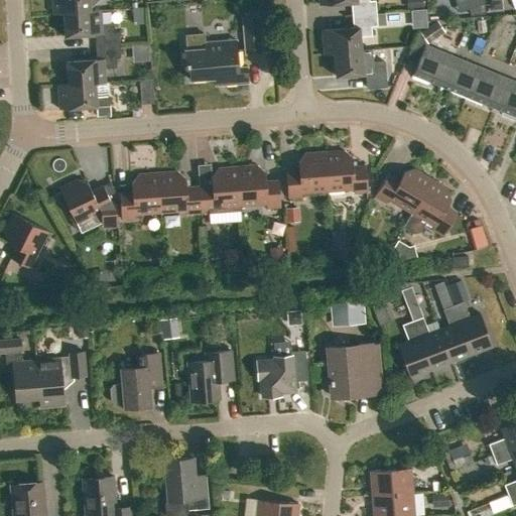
[(51,0),(53,15),(63,14),(63,13),(91,12),(91,11),(91,7),(98,0),(51,0)]
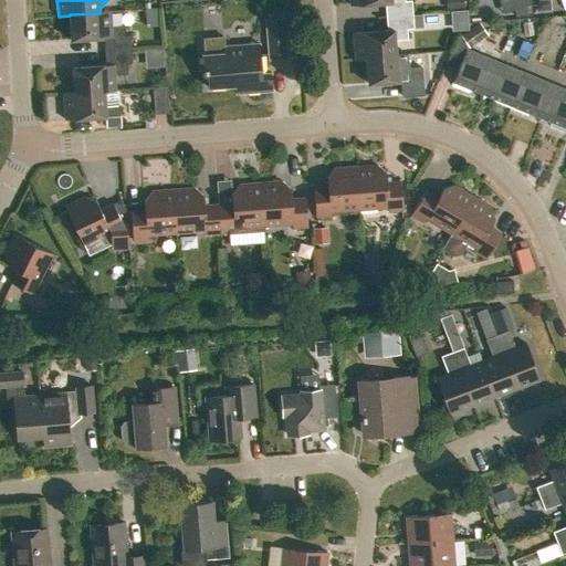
[(386,3),(387,18),(412,16),(411,1),(405,1),(405,0),(349,0),(350,7),(386,3)]
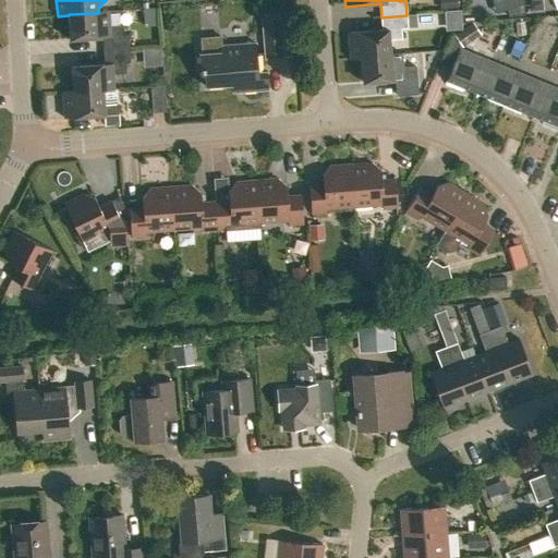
[(438,0),(439,10),(459,9),(458,0),(438,0)]
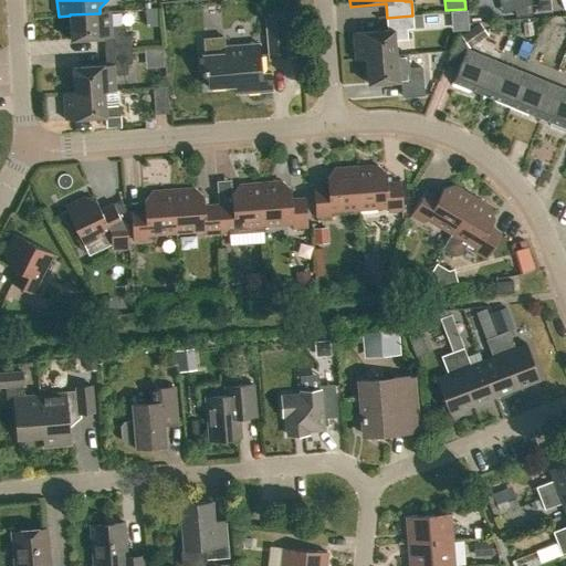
[(104,39),(105,52),(132,50),(130,37),(125,37),(125,27),(112,28),(111,11),(100,12),(100,13),(70,14),(70,16),(71,41),(104,39)]
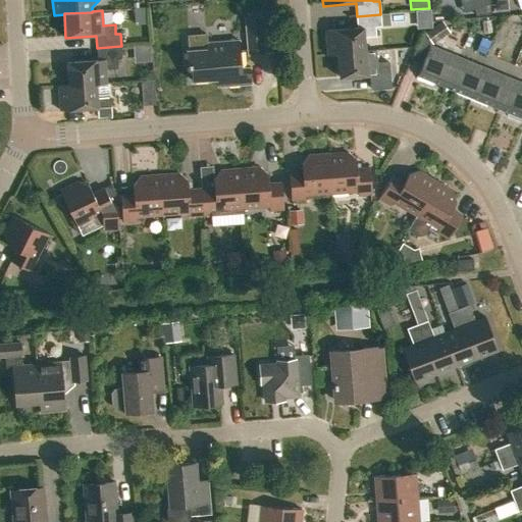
[(327,55),(337,55),(337,54),(365,52),(365,51),(364,38),(376,37),(375,28),(381,27),(380,14),(357,16),(358,29),(325,31),(327,55)]
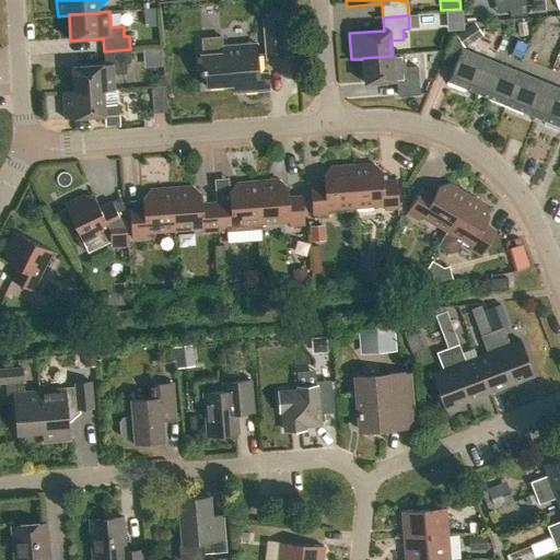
[(264,20),(267,59),(284,58),(281,19),(264,20)]
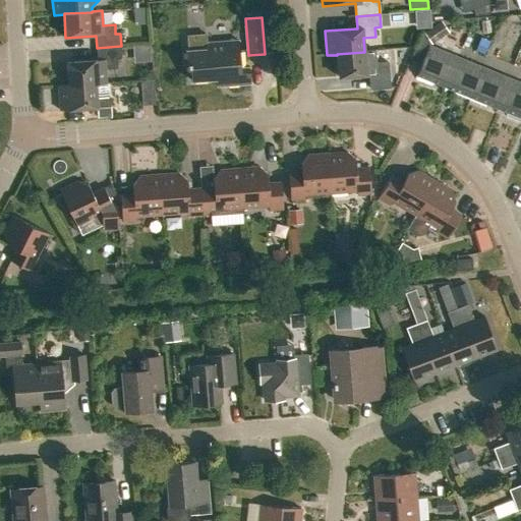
[(423,32),(431,44),(449,32),(441,19),(423,32)]
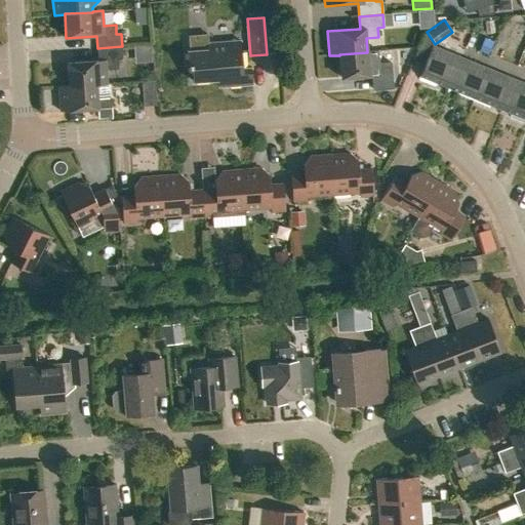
[(241,41),(210,44),(210,36),(190,37),(191,51),(188,52),(189,68),(192,68),(193,82),(227,79),(228,86),(252,84),(251,68),(243,69),(241,41)]
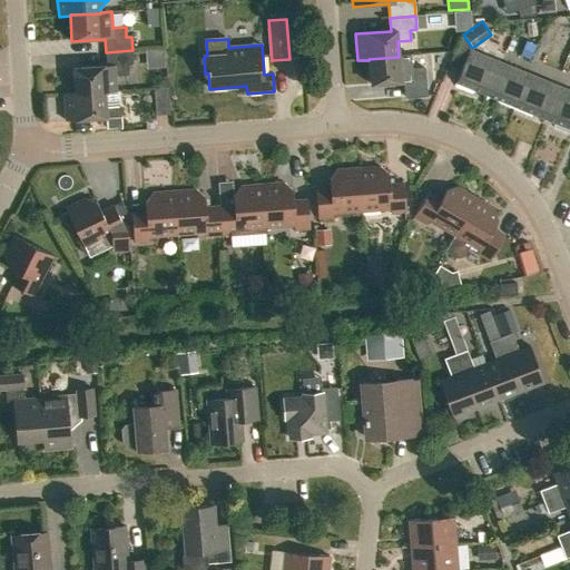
[(74,68),(75,94),(75,95),(105,92),(116,92),(116,77),(129,76),(128,65),(134,65),(133,50),(106,52),(107,67),(74,68)]
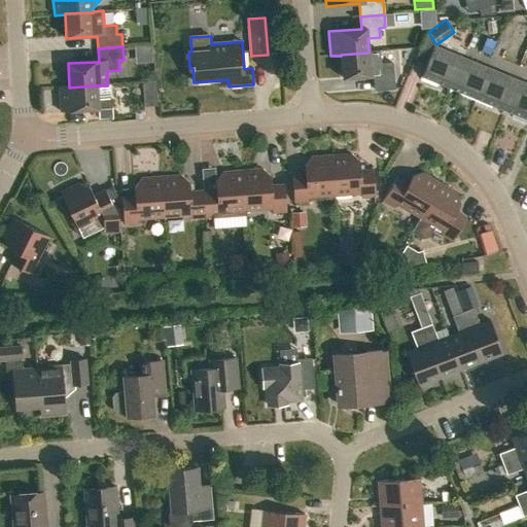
[(449,89),(461,59),(433,47),(420,81),(437,89),(438,83),(449,89)]
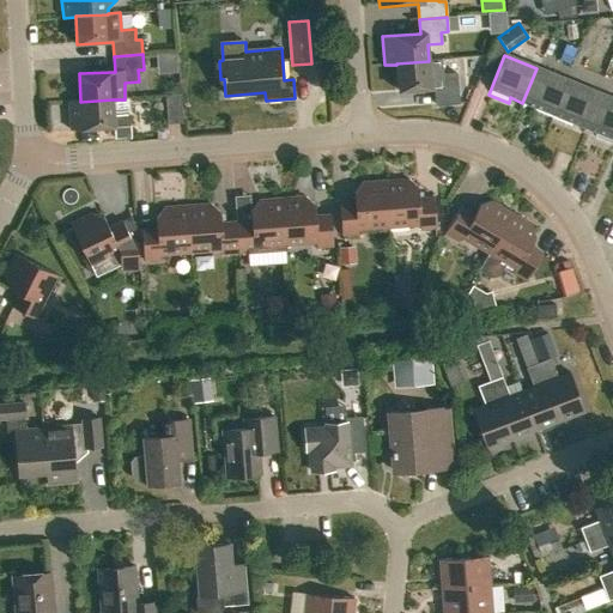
[(396,65),(399,91),(435,89),(436,105),(459,103),(456,74),(442,76),(441,59),(429,60),(429,61),(396,64),(396,65)]
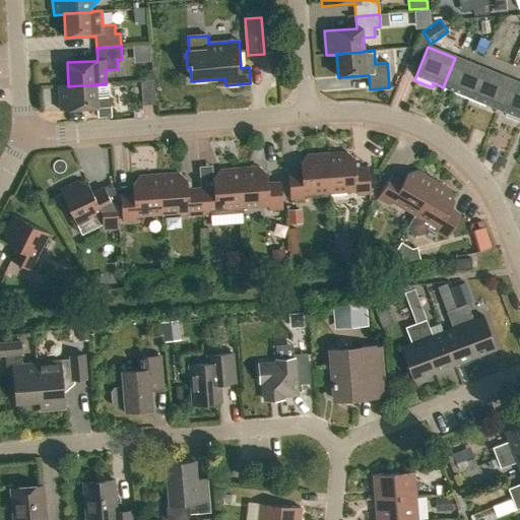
[(468,102),(481,68),(455,58),(443,87),(453,91),(452,95),(468,102)]
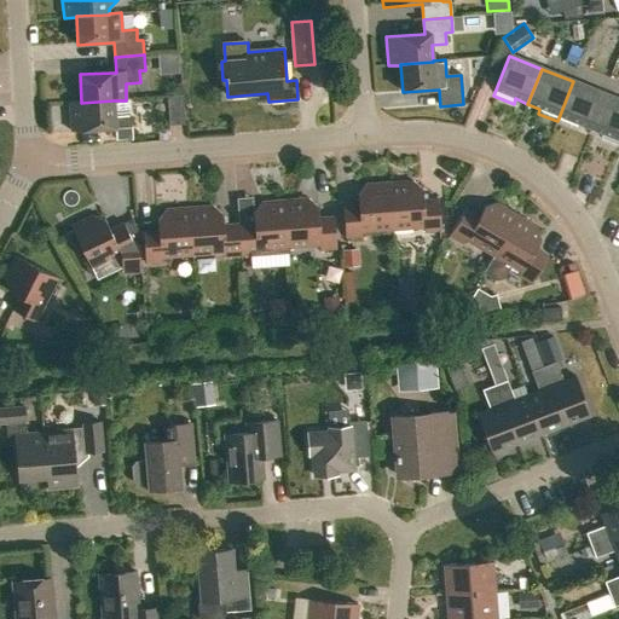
[(591,129),(605,94),(573,81),(557,121),(577,129),(579,125),(591,129)]
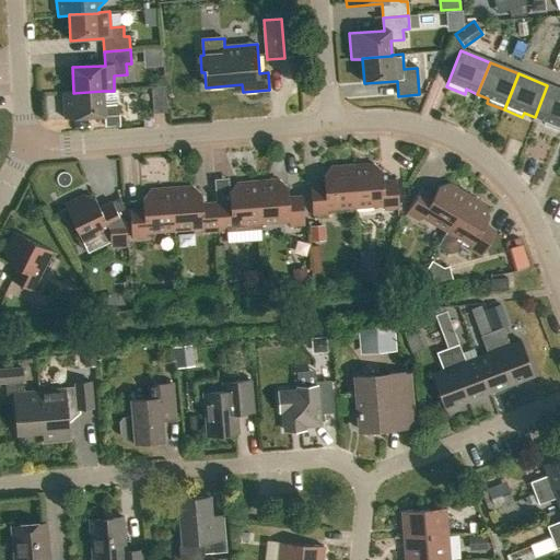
[(544,126),(559,132),(559,90),(547,85),(535,117),(546,121),(544,126)]
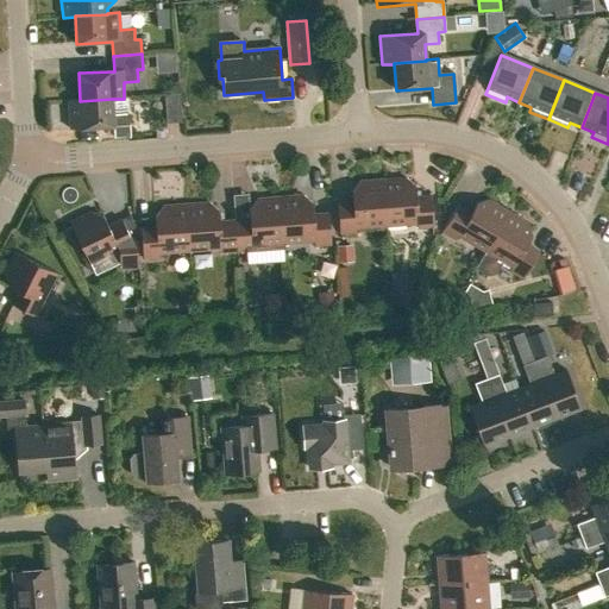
[(164,95),(167,124),(182,123),(180,94),(164,95)]
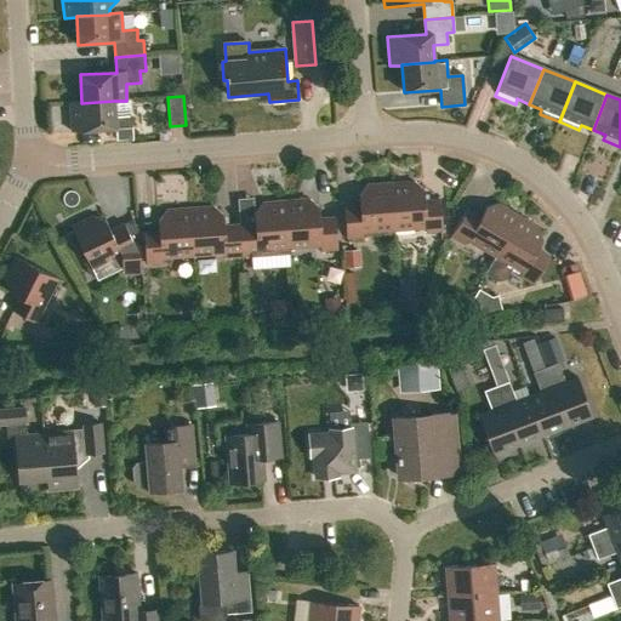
[(117,129),(118,146),(134,144),(131,117),(115,118),(114,101),(81,103),(81,102),(69,103),(72,132),(117,129)]
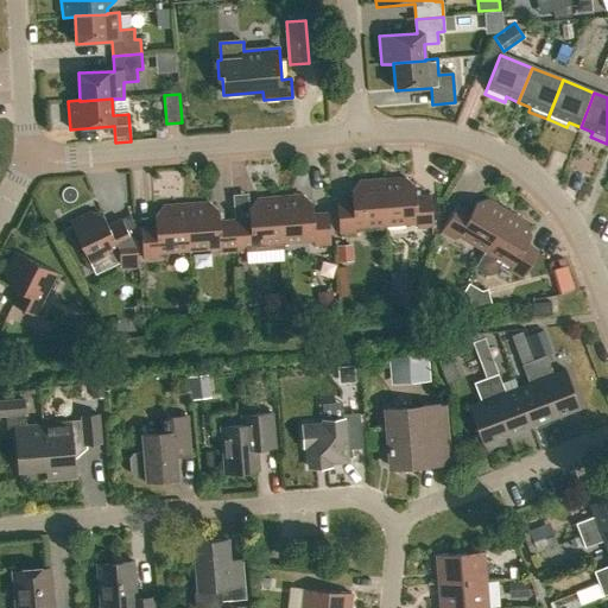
[(417,228),(432,227),(430,196),(416,197),(415,187),(406,178),(382,181),(386,222),(386,230),(405,229),(404,221),(416,220),(417,228)]
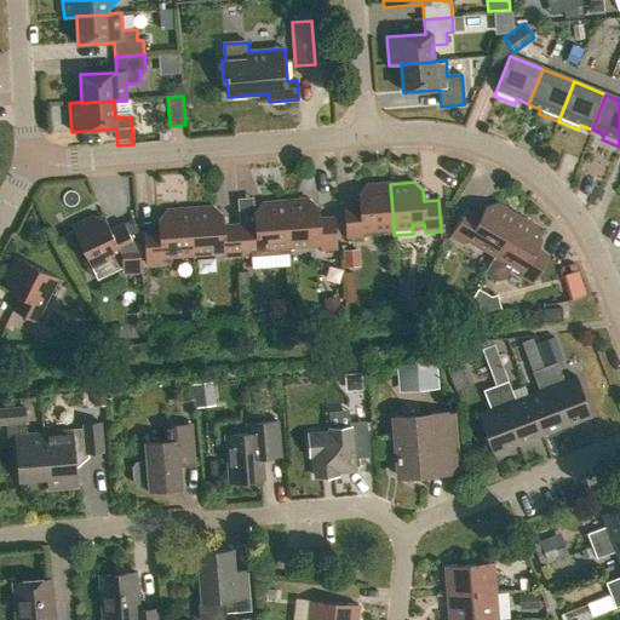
[(344,207),(346,239),(362,237),(362,229),(394,227),(390,184),(366,185),(357,195),(359,206),(344,207)]
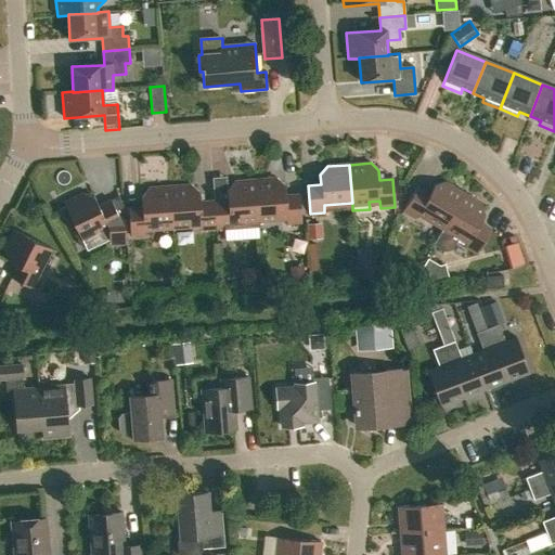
[(276,179),(256,180),(258,218),(286,217),(287,224),(301,223),(299,195),(286,196),(285,185),(276,179)]
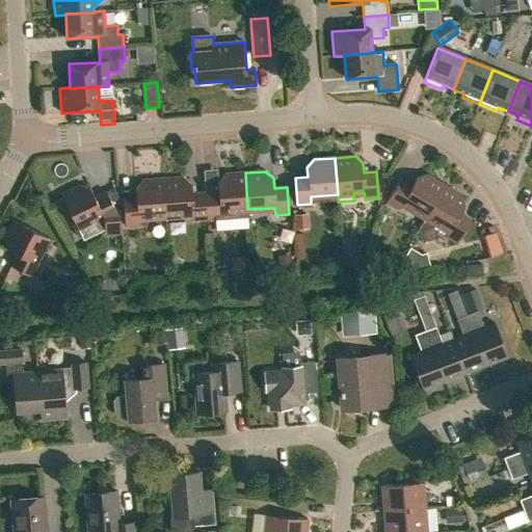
[(207,220),(221,219),(232,218),(248,217),(247,209),(245,173),(224,175),(217,183),(218,192),(206,193),(207,220)]
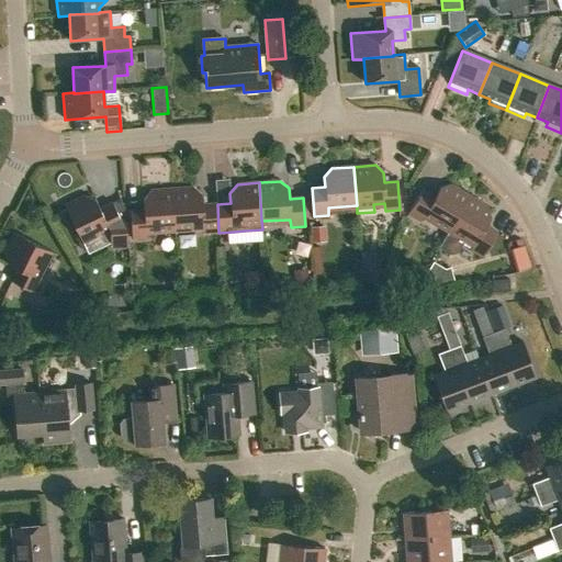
[(447,234),(450,229),(469,195),(450,184),(440,188),(435,197),(423,190),(408,214),(422,222),(423,220),(447,234)]
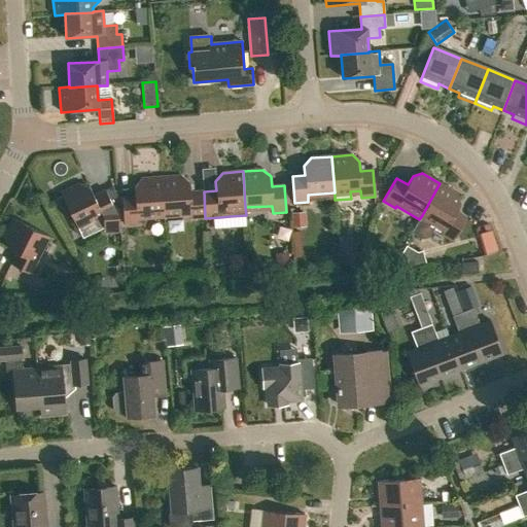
[(162,177),(164,214),(190,212),(191,219),(205,218),(203,191),(190,192),(189,182),(181,176),(162,177)]
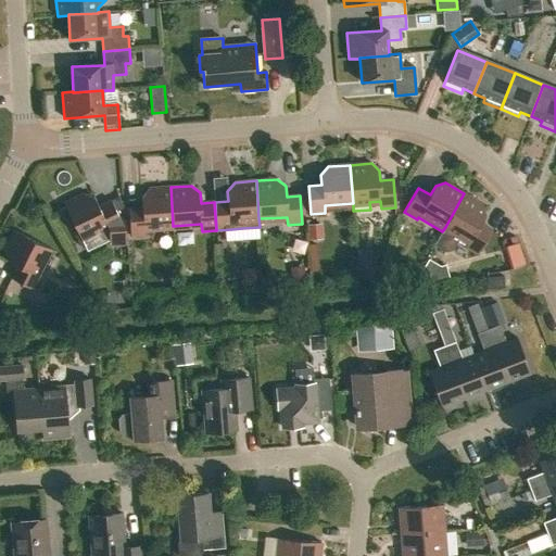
[(128,209),(130,237),(146,236),(146,228),(173,226),(171,187),(149,189),(141,198),(142,207),(128,209)]
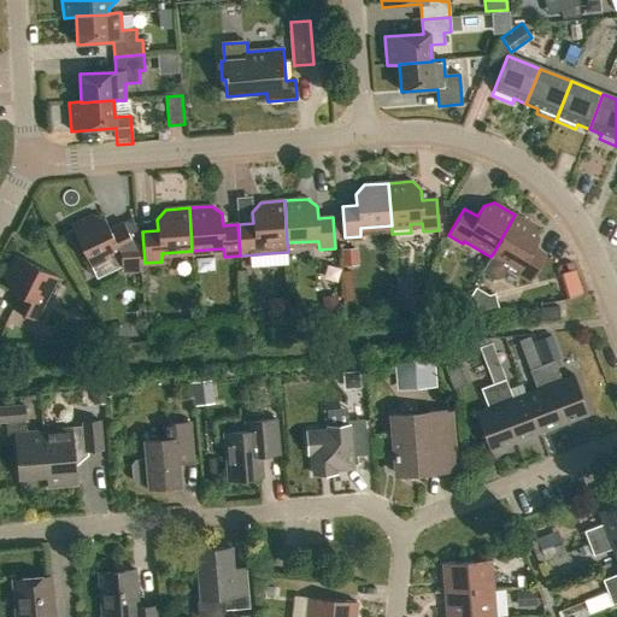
[(533,248),(539,239),(535,227),(515,215),(494,252),(491,257),(482,272),(494,280),(503,278),(507,270),(516,275),(530,283),(546,257),(533,248)]
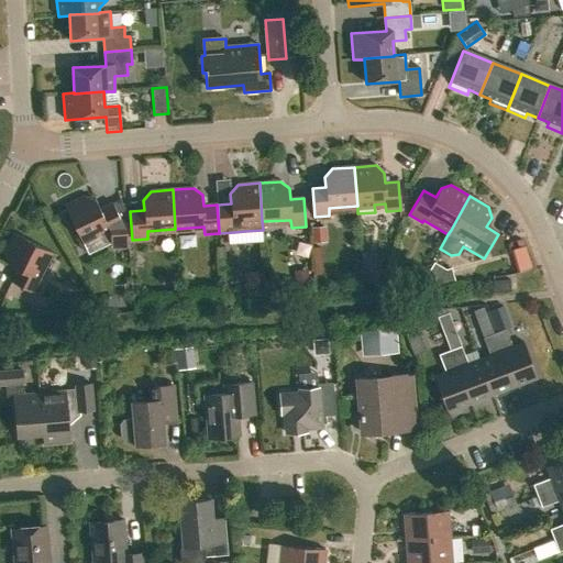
[(112,245),(113,251),(132,250),(130,221),(121,221),(112,203),(100,209),(96,200),(85,197),(65,207),(86,249),(100,242),(102,246),(112,245)]
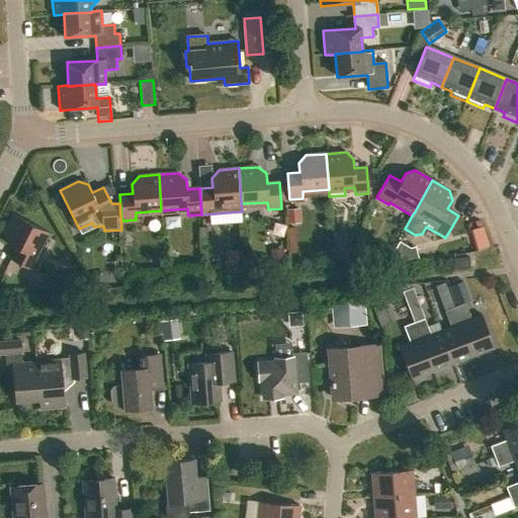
[(13,216),(4,234),(7,244),(15,248),(10,259),(33,271),(39,258),(33,255),(46,232),(13,216)]
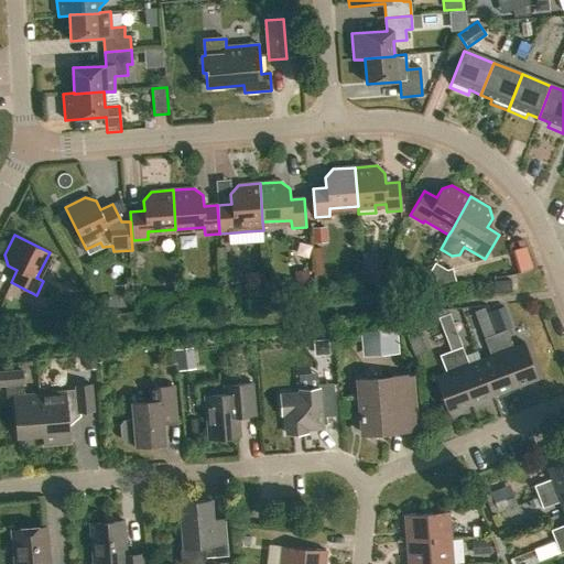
[(532,247),(514,251),(520,273),(537,270),(532,247)]
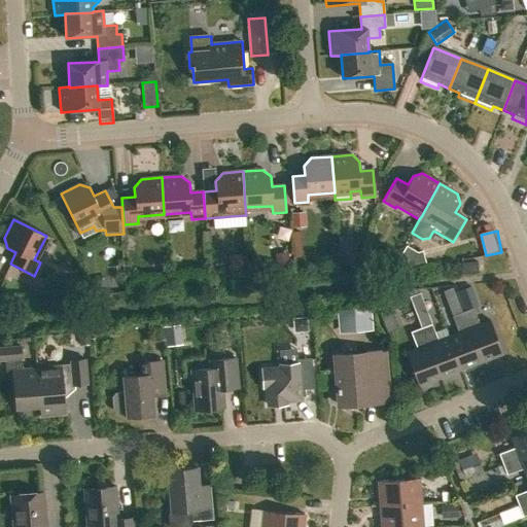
[(414,252),(403,245),(394,261),(392,265),(401,272),(406,267),(423,264),(420,251),(414,252)]
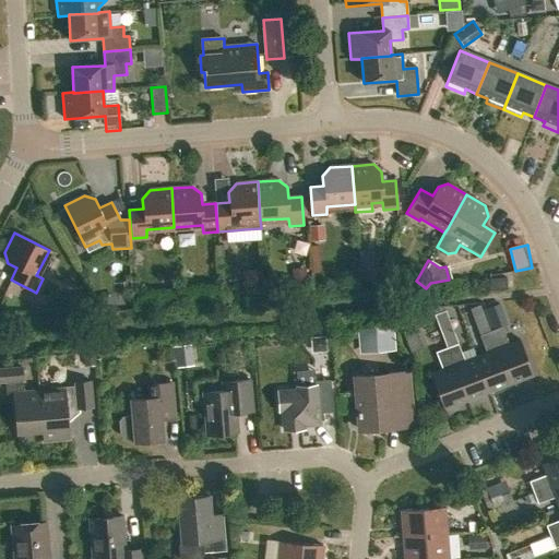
[(242,269),(242,286),(258,286),(258,268),(242,269)]
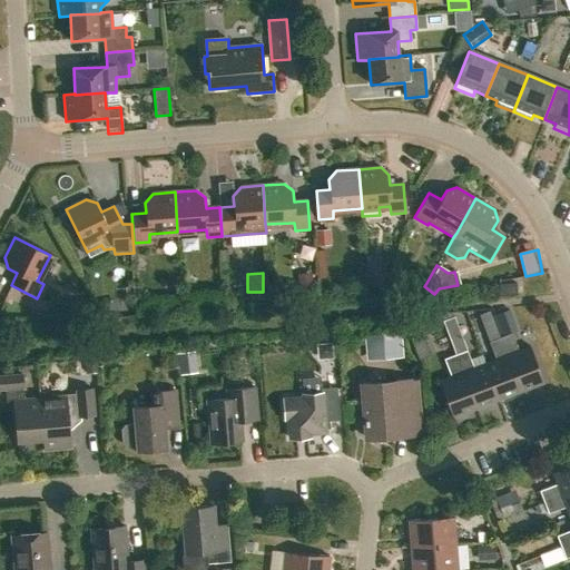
[(500,297),(518,296),(517,295),(517,284),(501,285),(500,285),(500,297)]
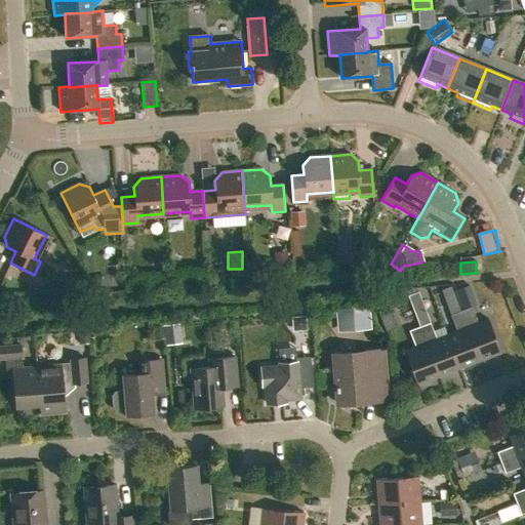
[(450,315),(460,311),(457,301),(446,306),(450,315)]
